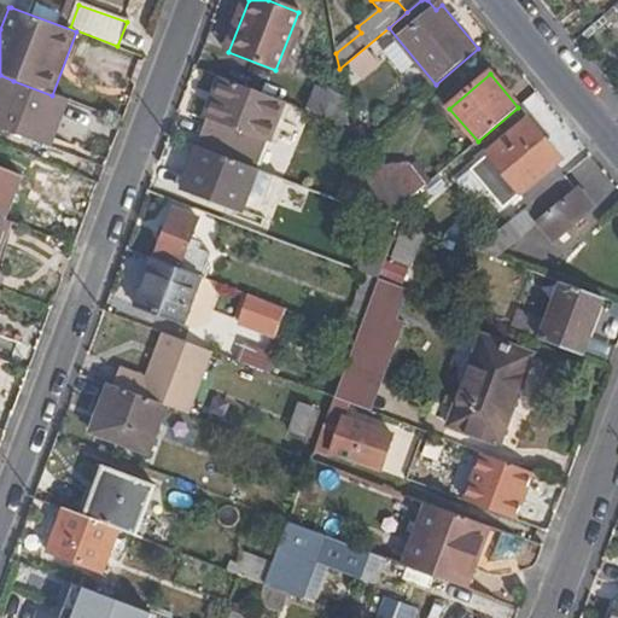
[(0,112),(13,81),(0,75),(0,112)]
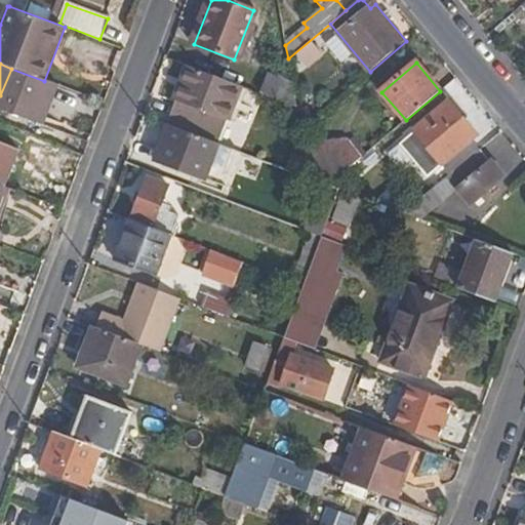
[(217,145),(239,86),(188,67),(165,125),(168,126),(217,145)]
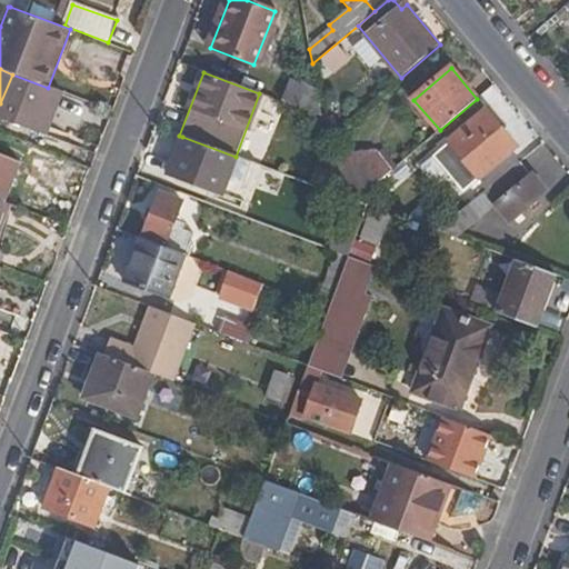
[(38,133),(53,90),(48,88),(12,75),(0,103),(0,119),(9,122),(38,133)]
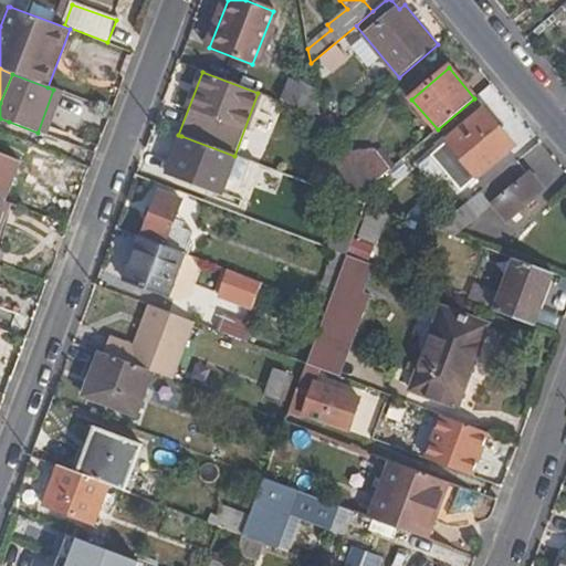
[(289,80),(281,101),(320,116),(315,90),(289,80)]
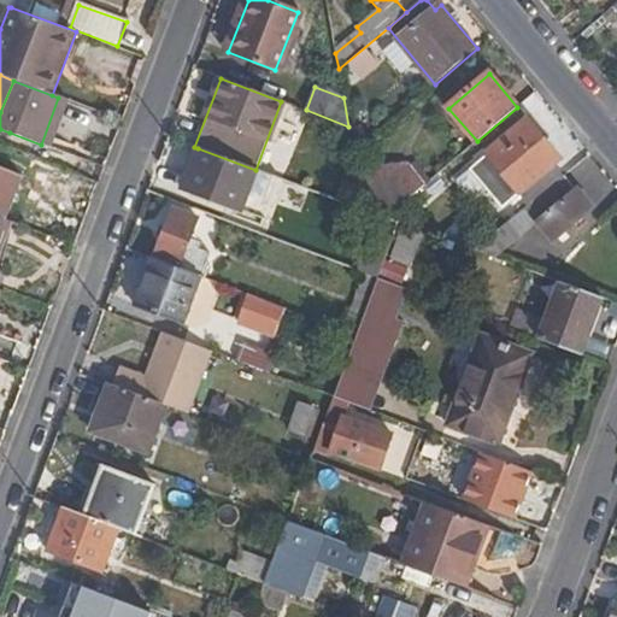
[(519,194),(560,159),(546,140),(540,145),(523,125),(487,156),(489,157),(518,192),(519,194)]
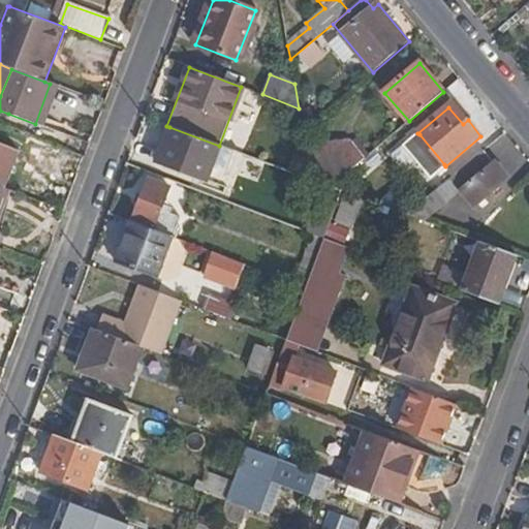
[(35,124),(8,114),(4,126),(30,136),(35,124)]
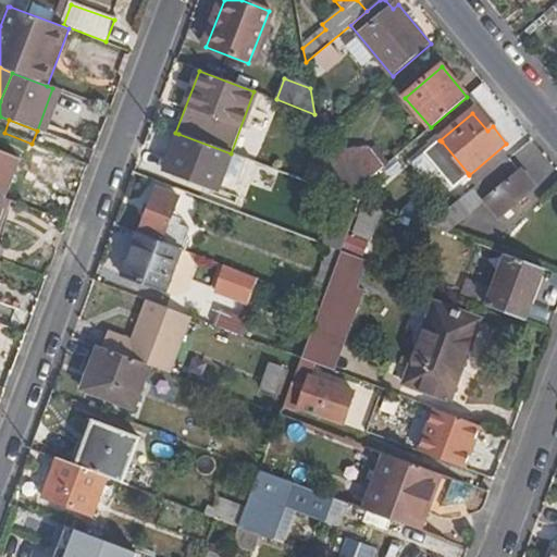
[(217,189),(231,153),(178,134),(164,170),(217,189)]
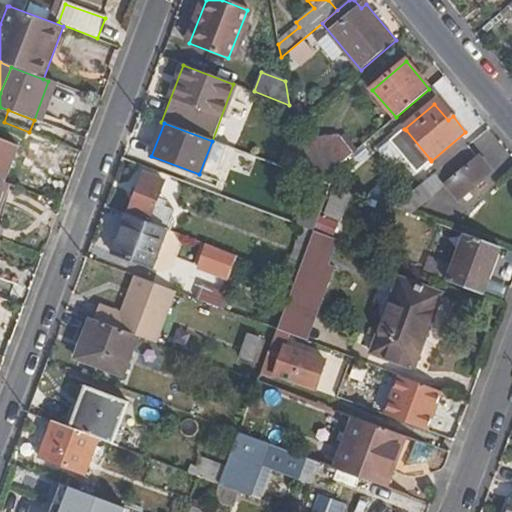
[(334,129),(307,146),(323,172),(350,155),(334,129)]
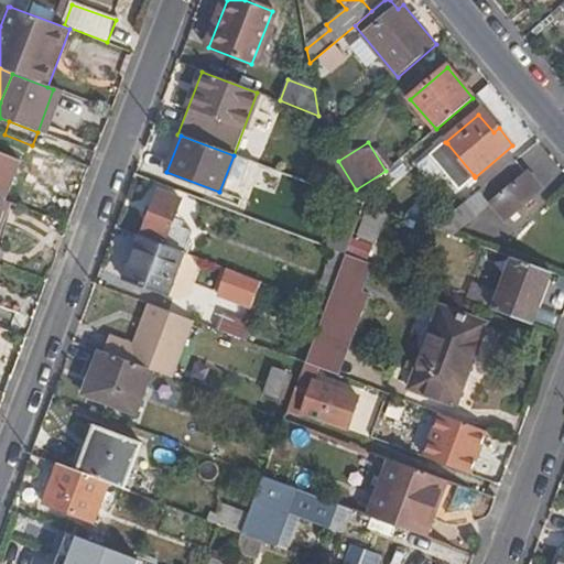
[(436,152),(463,184),(474,175),(447,143),(436,152)]
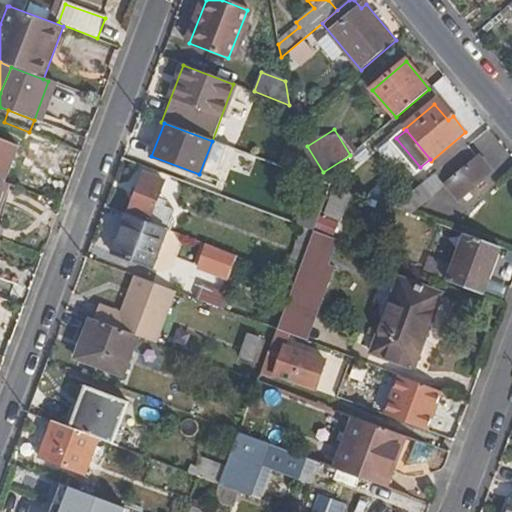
[(5,182),(19,146),(0,139),(0,180),(4,181),(5,182)]
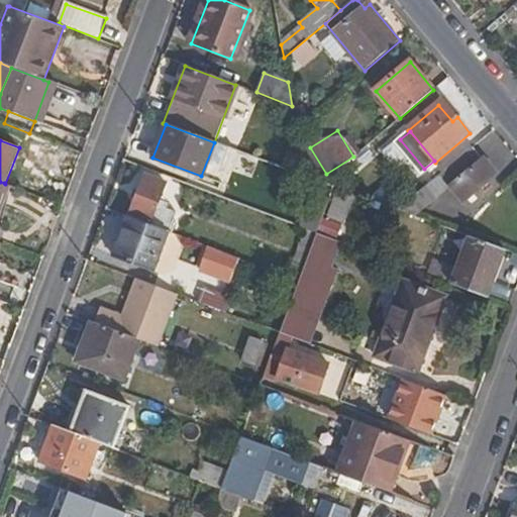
[(497,174),(475,146),(397,210),(412,216),(448,187),(461,203),(497,174)]
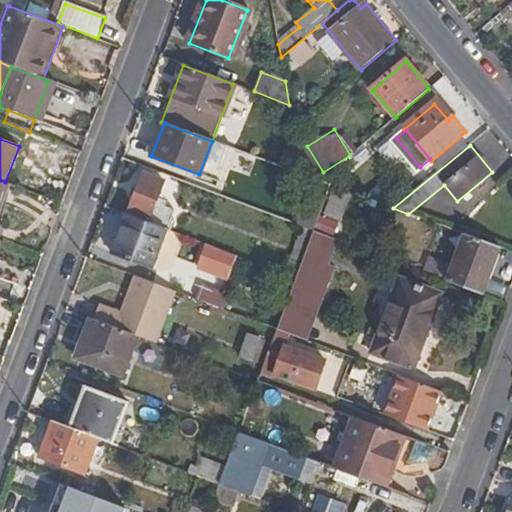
[(143,174),(128,212),(165,226),(171,210),(154,203),(162,180),(143,174)]
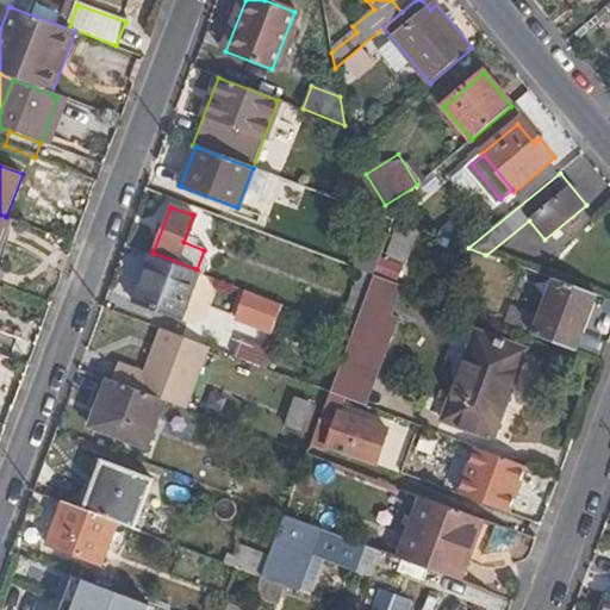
[(0,226),(0,256),(14,221),(6,217),(5,216),(0,226)]
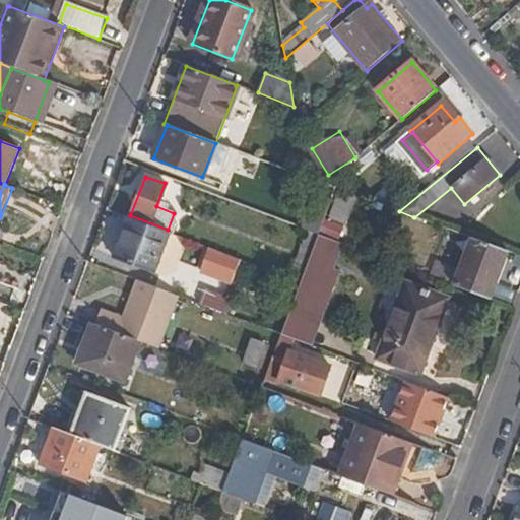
[(324,184),(306,231),(318,236),(335,188),(324,184)]
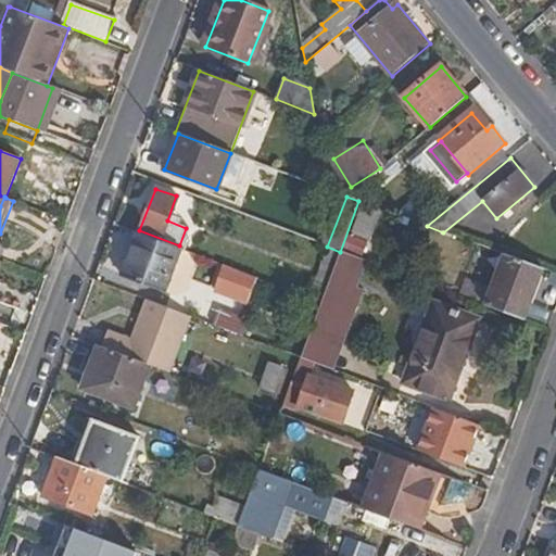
[(165,293),(181,250),(136,234),(119,276),(165,293)]
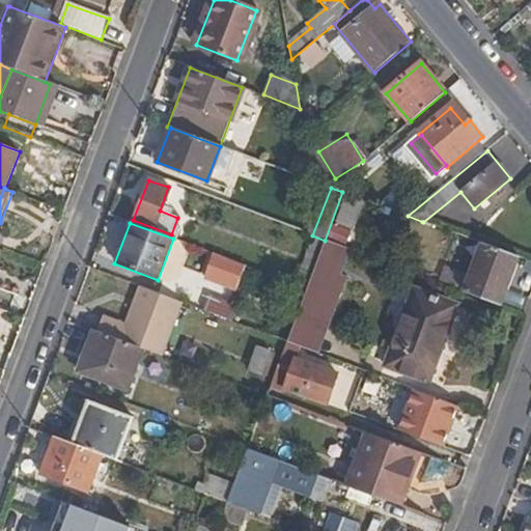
[(340,275),(350,250),(325,241),(306,289),(286,341),(318,354),(346,277),(340,275)]
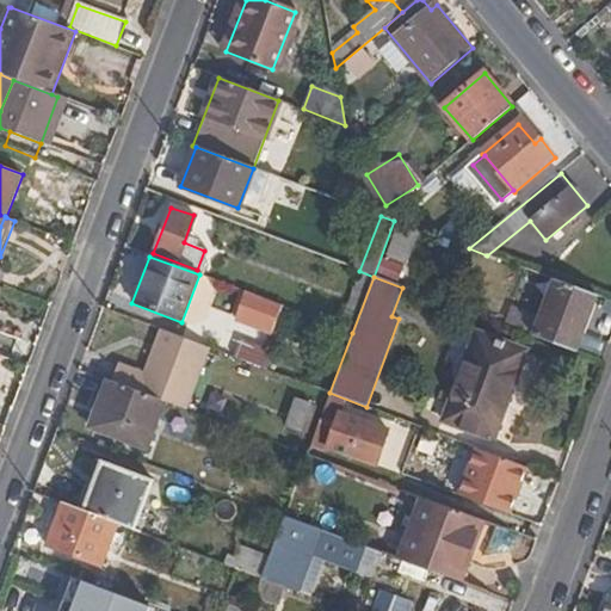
[(553,279),(532,335),(575,352),(596,296),(553,279)]
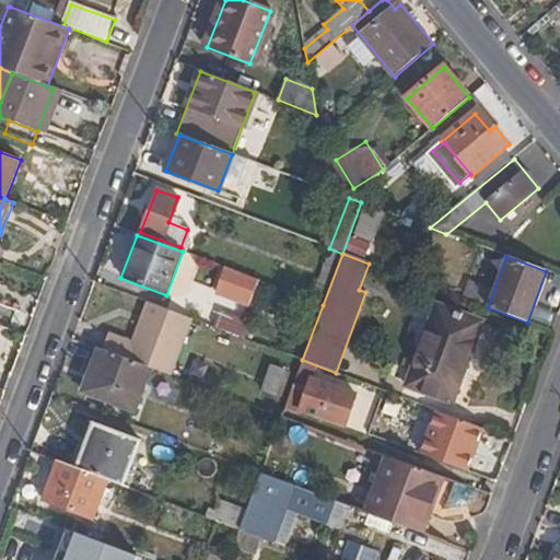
[(218,265),(209,294),(245,305),(255,276),(218,265)]
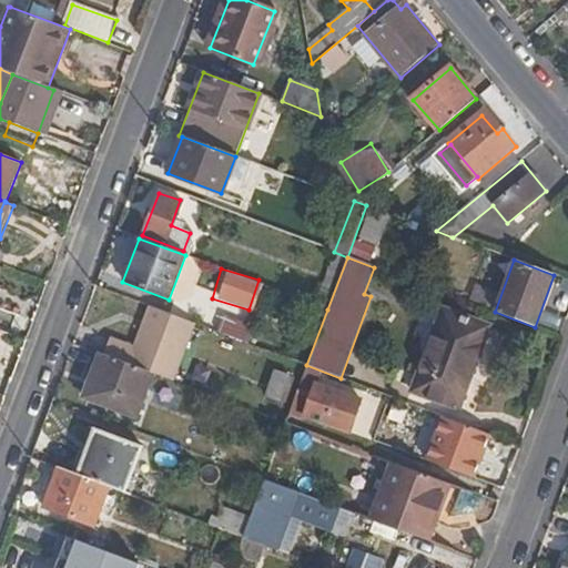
[(148,305),(127,363),(152,373),(169,379),(191,322),(148,305)]
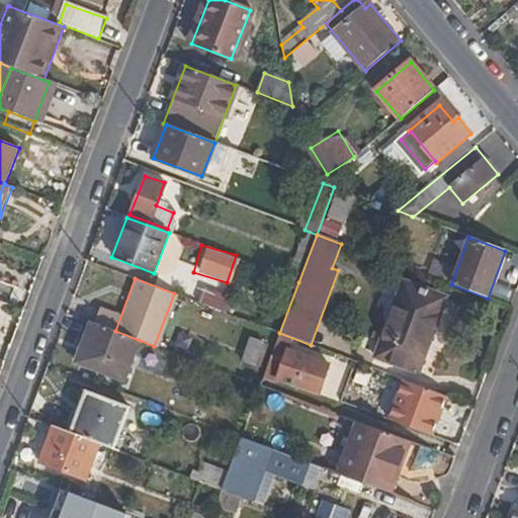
[(404,283),(376,355),(418,371),(444,297),(404,283)]
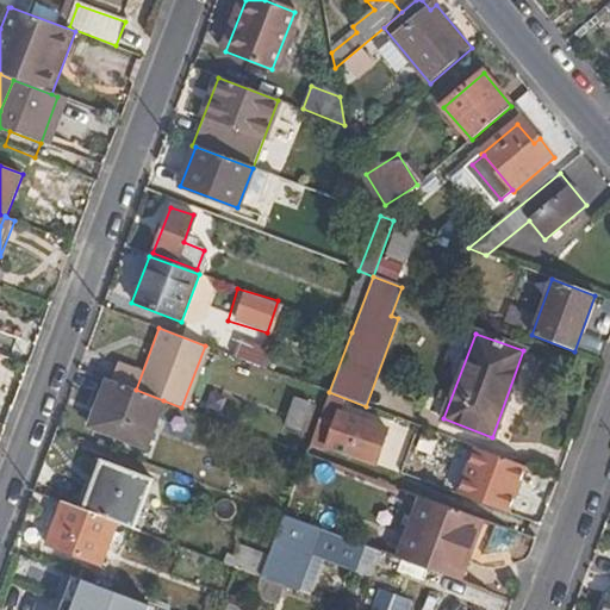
[(145,449),(163,400),(136,390),(106,379),(88,427),(145,449)]
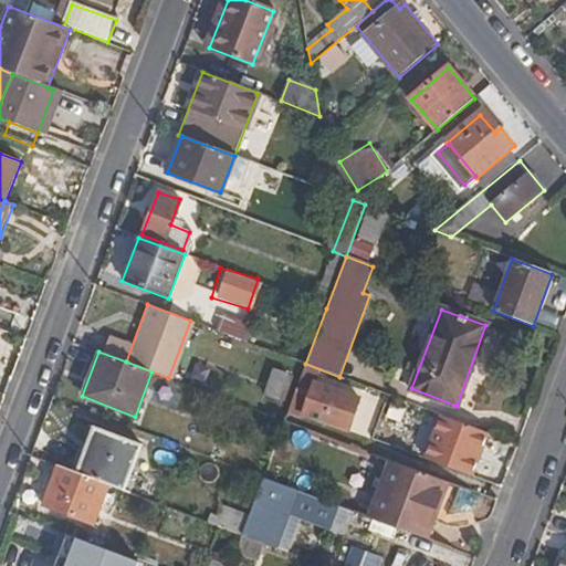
[(266,368),(260,396),(280,400),(286,373),(266,368)]
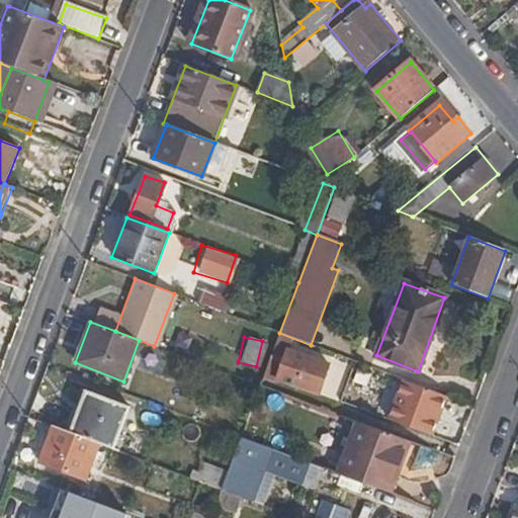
[(286,351),(276,378),(320,394),(329,365),(286,351)]
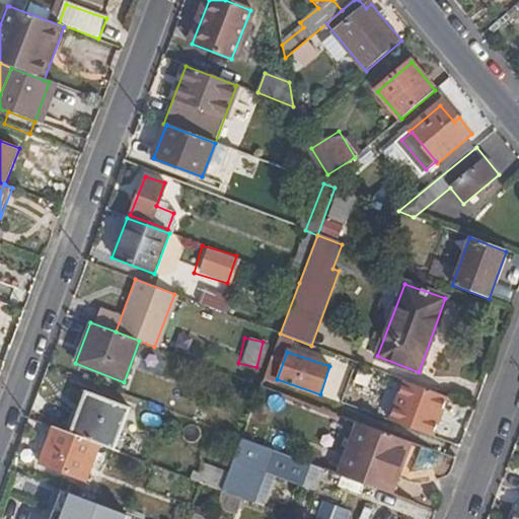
[(447,397),(404,382),(390,422),(432,438),(447,397)]
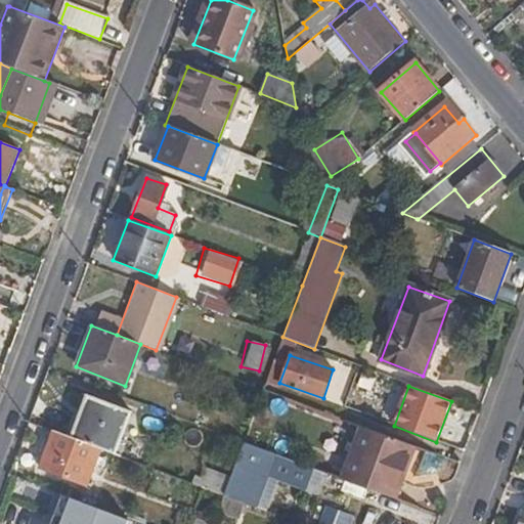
[(86,397),(71,438),(99,449),(113,454),(128,412),(86,397)]
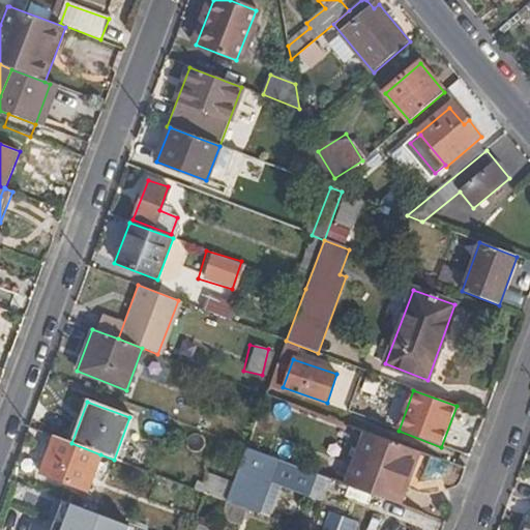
[(369,434),(348,487),(395,503),(415,451),(369,434)]
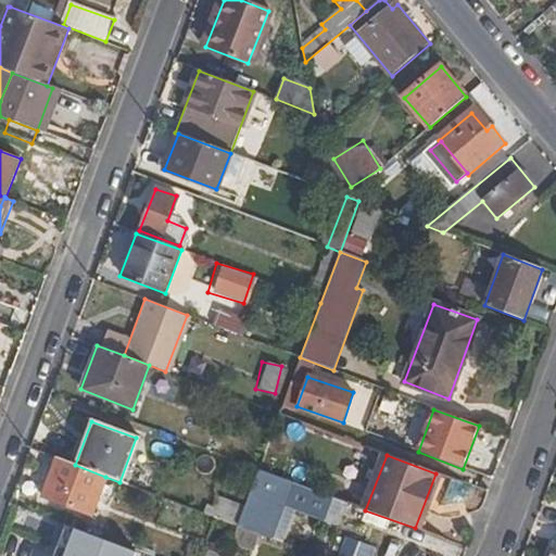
[(91,514),(105,477),(75,465),(57,458),(42,495),(91,514)]
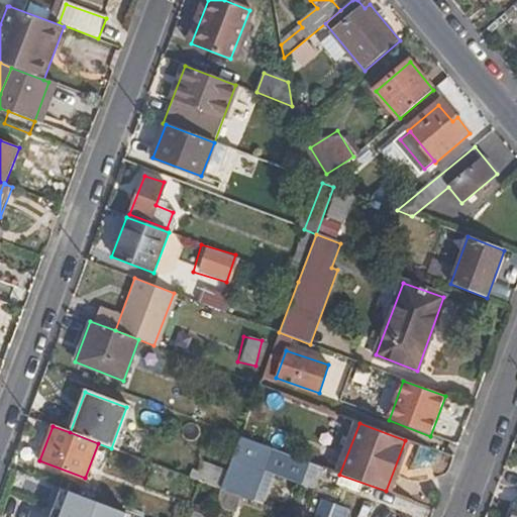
[(313,464),(274,450),(239,437),(220,490),(254,502),(266,472),(305,487),(307,481),(313,464)]
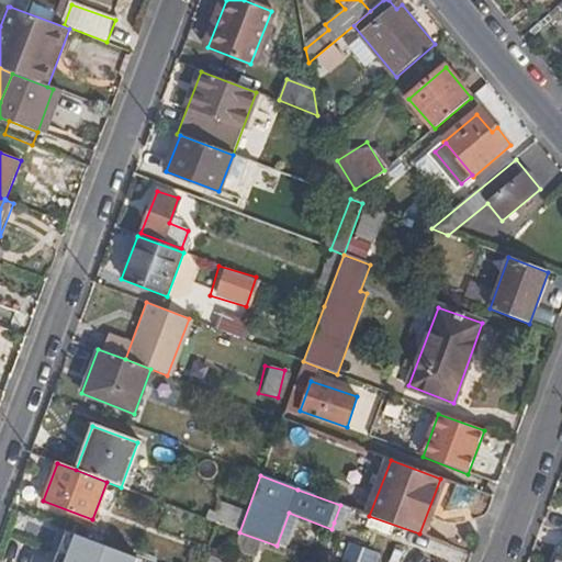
[(227,527),(235,507),(217,501),(211,520),(227,527)]
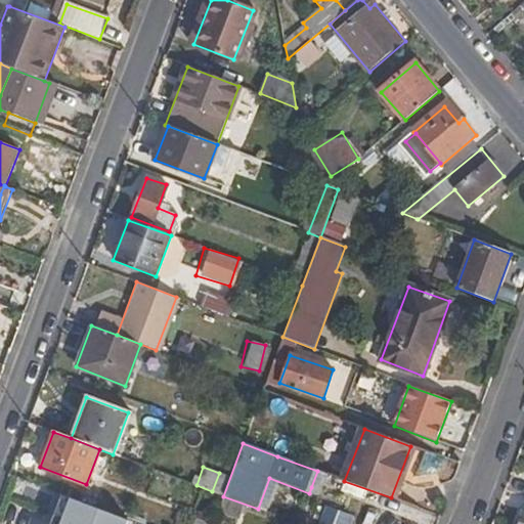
[(332,476),(317,471),(311,487),(325,492),(332,476)]
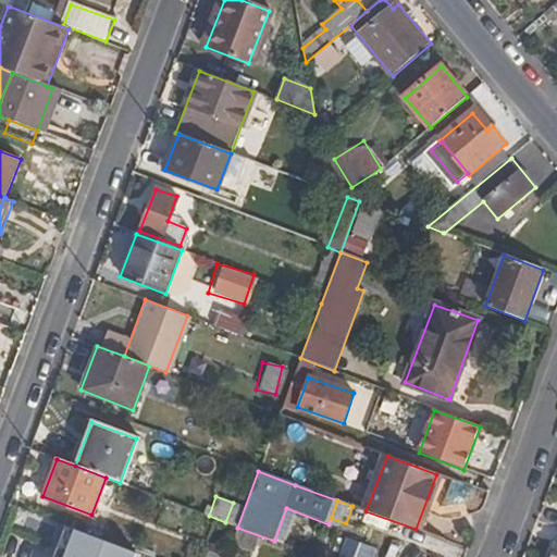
[(136,556),(138,554),(65,527),(53,556),(136,556)]
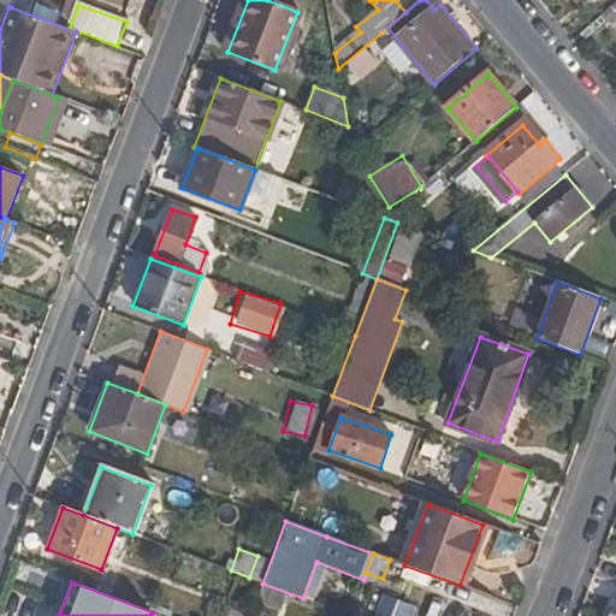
[(4,615),(47,615),(51,609),(17,592),(4,615)]
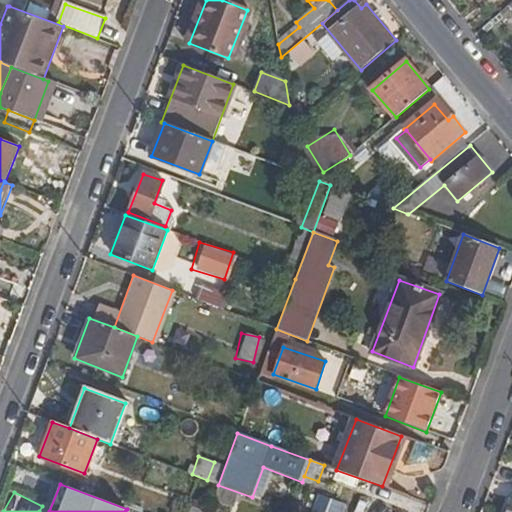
[(310,511),(336,511),(340,501),(315,494),(310,511)]
